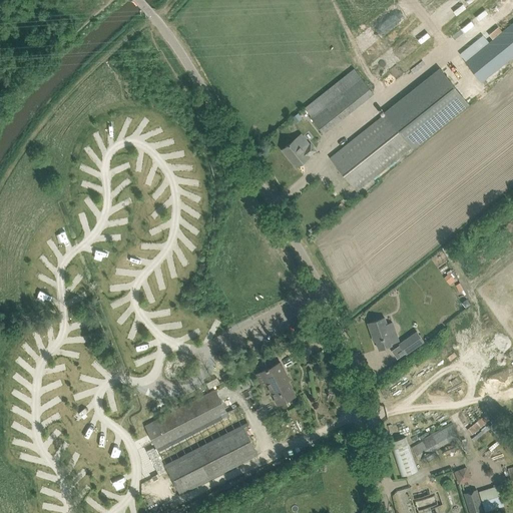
[(512,24),(466,63),(481,81),(512,54),(512,24)]
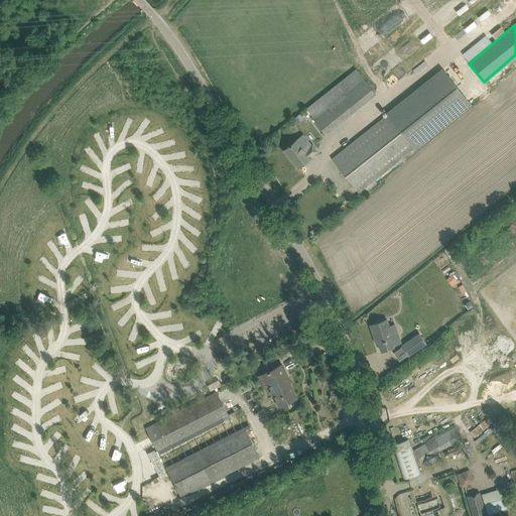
[(332,158),(359,192),(414,148),(471,104),(443,70),(387,114),(388,114),(332,158)]
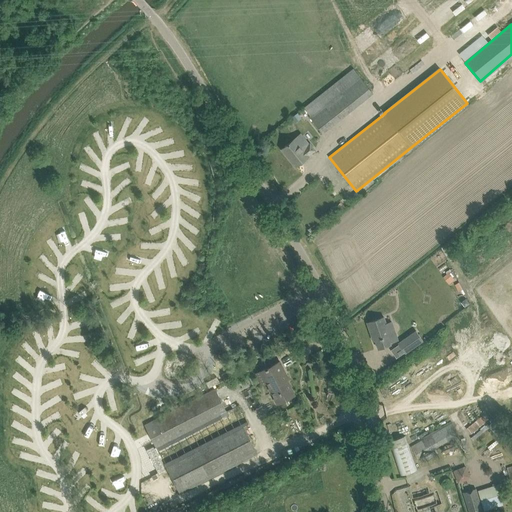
[(322,132),(335,122),(316,98),(304,108),(310,116),(310,117),(322,132)]
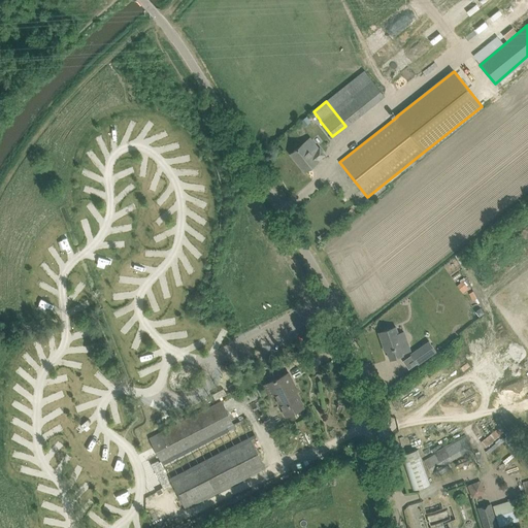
[(306,117),(300,122),(303,126),(310,122),(306,117)]
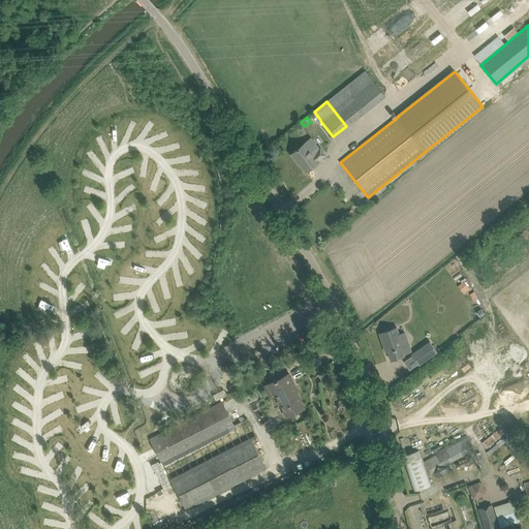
[(304,144),(290,154),(305,172),(318,161),(318,160),(325,155),(320,149),(319,149),(310,138),(304,144)]
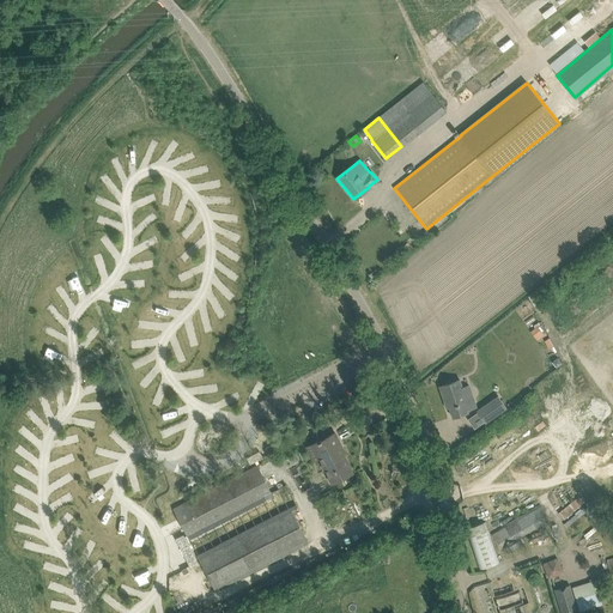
[(469,383),(461,386),(460,380),(451,383),(439,387),(445,405),(448,405),(453,417),(467,412),(467,410),(477,406),(469,383)]
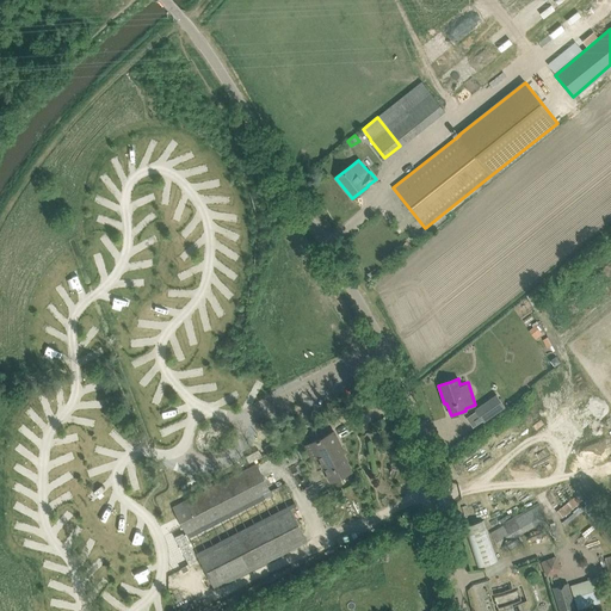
[(497,395),(475,409),(483,421),(505,406),(497,395)]
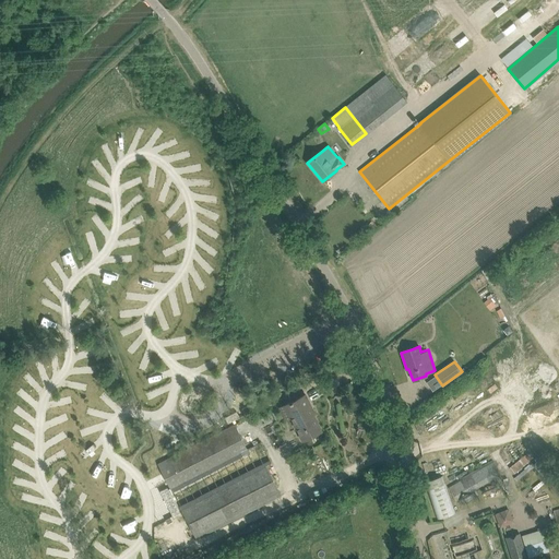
[(312,413),(314,412),(305,394),(284,405),(302,440),(321,430),(312,413)]
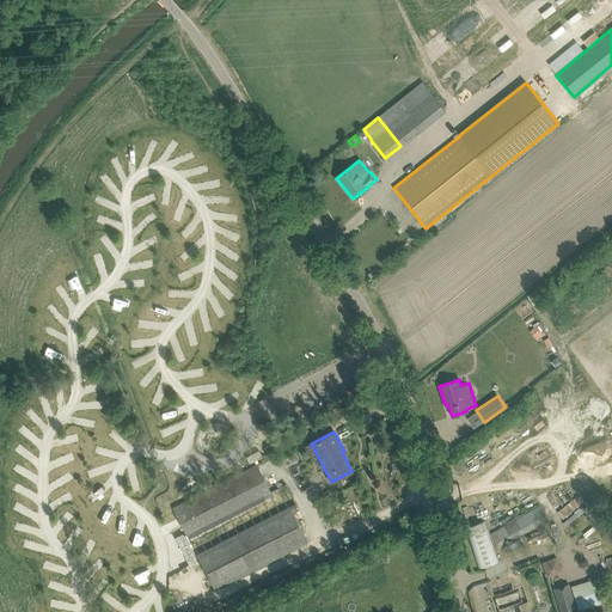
[(257,465),(173,508),(187,534),(187,536),(270,493),(257,465)]
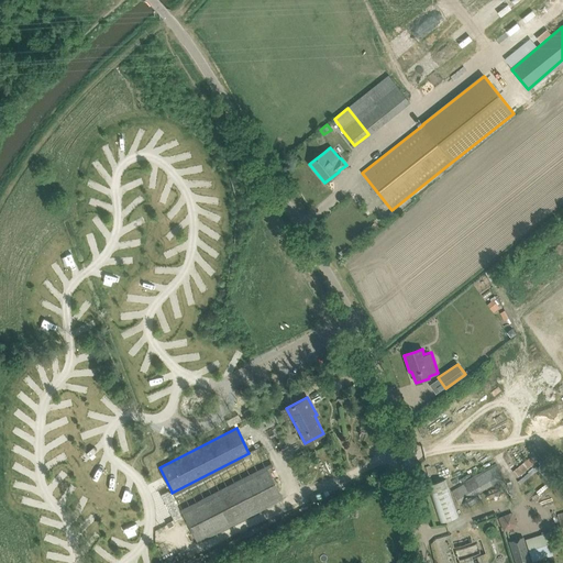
[(512,471),(518,477),(533,463),(529,457),(512,471)]
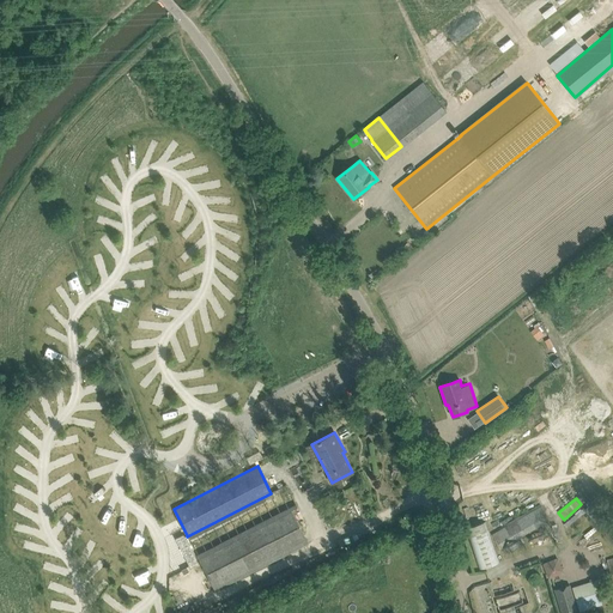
[(492,535),(499,548),(550,520),(541,507),(492,535)]
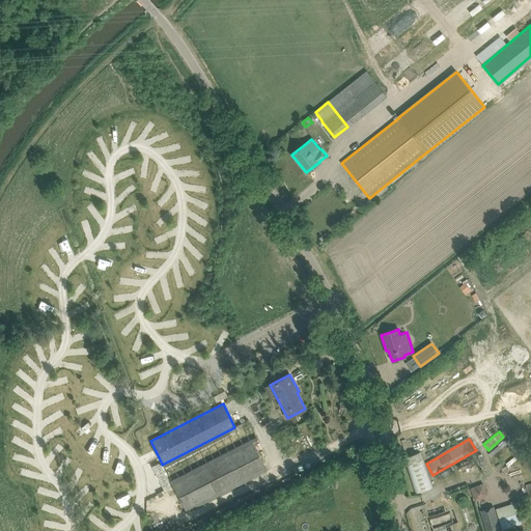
[(252,442),(172,484),(187,511),(267,471),(258,453),(252,442)]
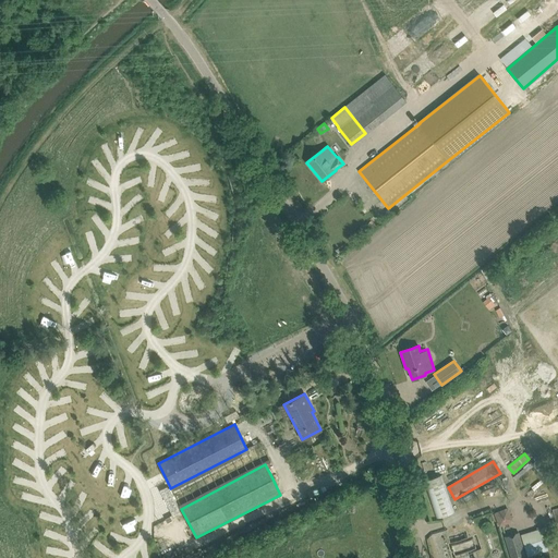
[(453,512),(440,475),(425,481),(437,518),(453,512)]
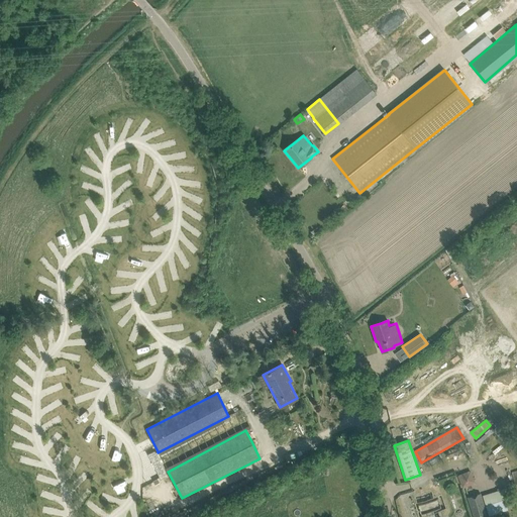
[(154,450),(147,453),(160,477),(167,474),(154,450)]
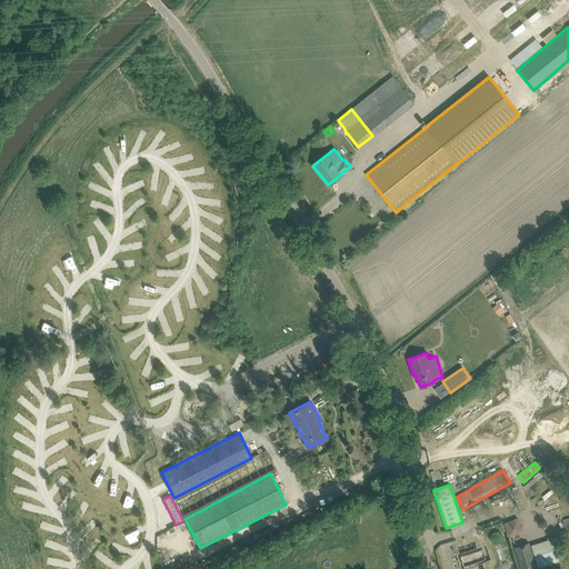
[(502,522),(508,537),(523,530),(517,517),(502,522)]
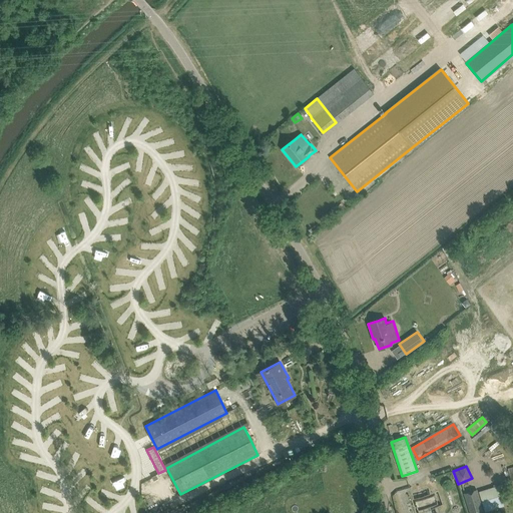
[(40,472),(42,484),(48,483),(45,471),(40,472)]
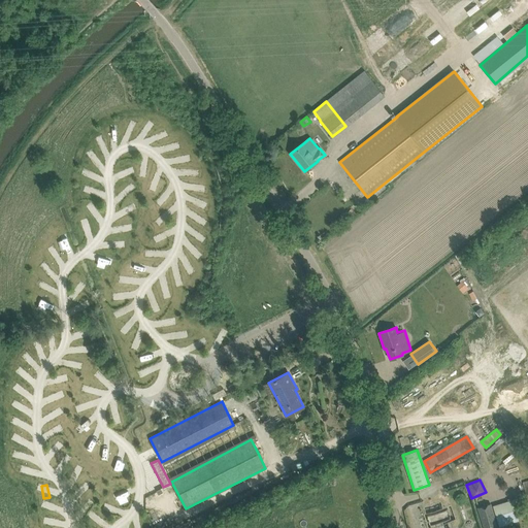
[(449,527),(448,522),(456,520),(451,505),(442,507),(440,501),(423,507),(425,514),(423,515),(427,527),(449,527)]
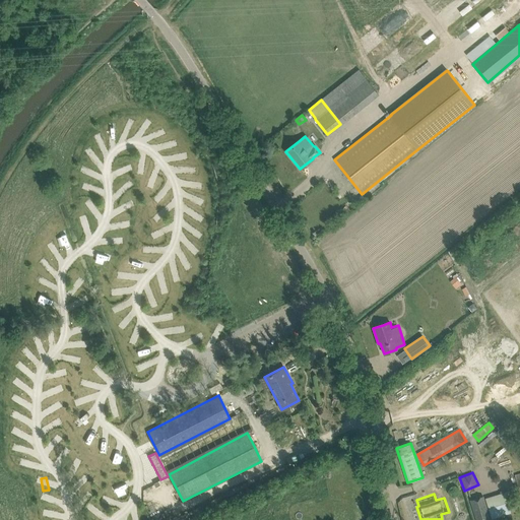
[(470,500),(476,519),(490,519),(482,497),(470,500)]
